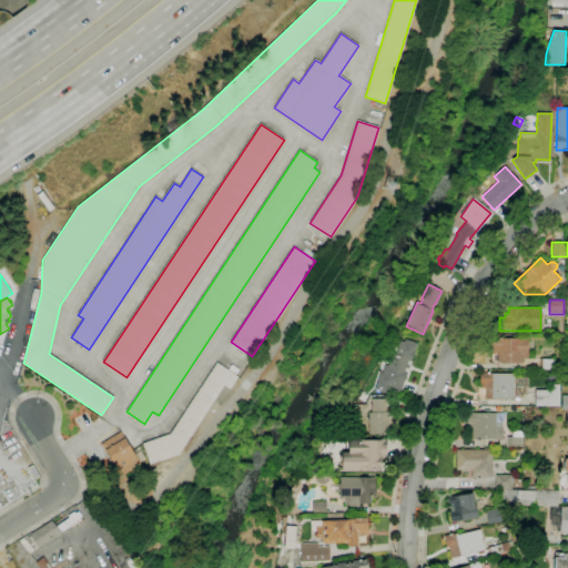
[(524,363),(498,363),(498,351),(492,351),(492,338),(528,338),(528,358),(524,358),(524,363)]
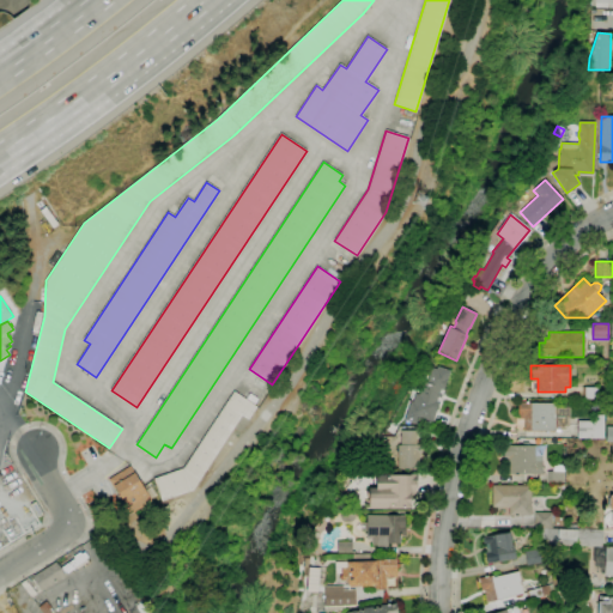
[(432,424),(418,419),(417,424),(405,420),(411,402),(413,402),(416,394),(419,395),(424,381),(428,382),(432,368),(436,369),(437,366),(450,370),(443,389),(441,389),(437,401),(439,402),(432,424)]
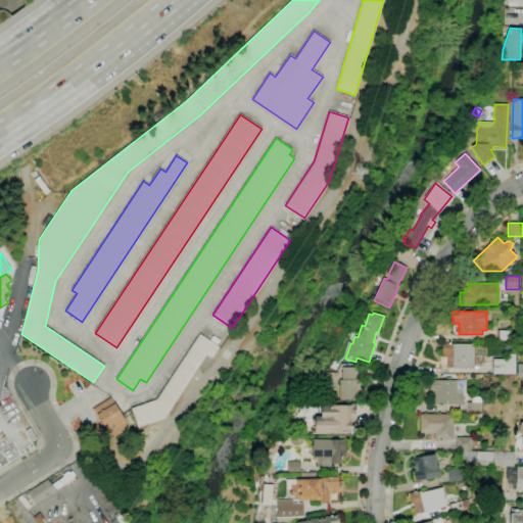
[(510,341),(496,341),(497,330),(510,330),(510,341)]
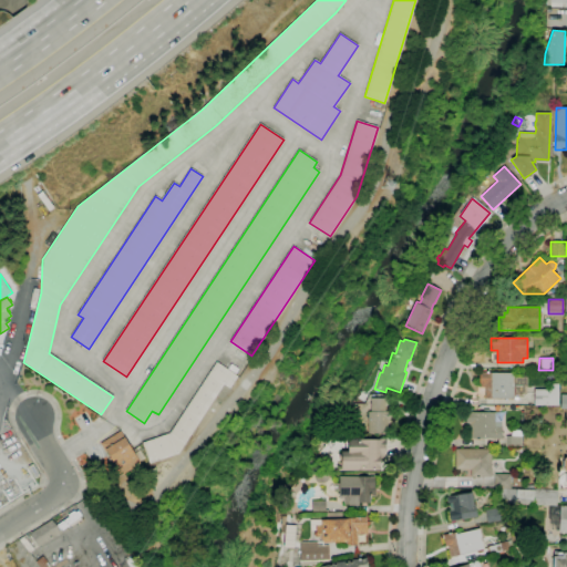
[(178,453),(150,463),(143,443),(169,433),(217,362),(237,377),(229,388),(224,384),(178,453)]
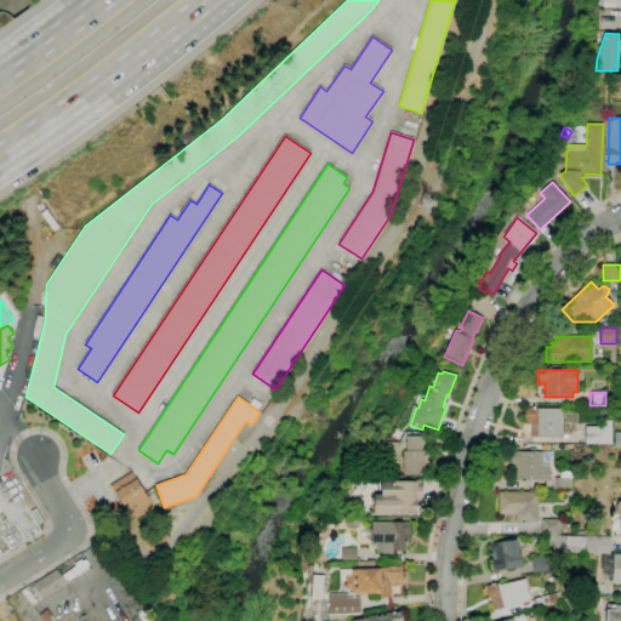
[(570,433),(563,433),(563,437),(531,437),(531,425),(527,425),(527,421),(525,421),(525,408),(563,409),(563,412),(575,412),(575,428),(570,433)]
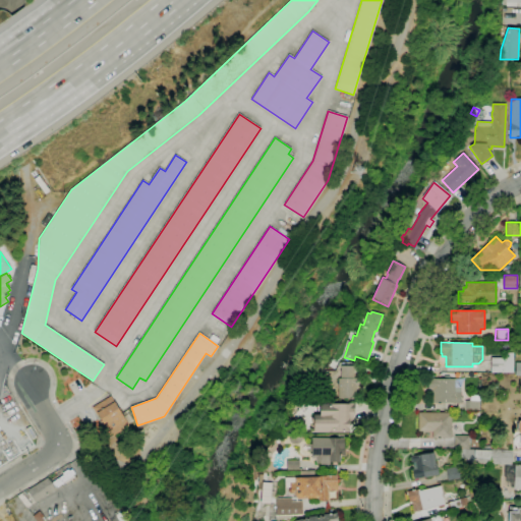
[(513,373),(490,372),(490,357),(507,357),(507,353),(514,353),(513,373)]
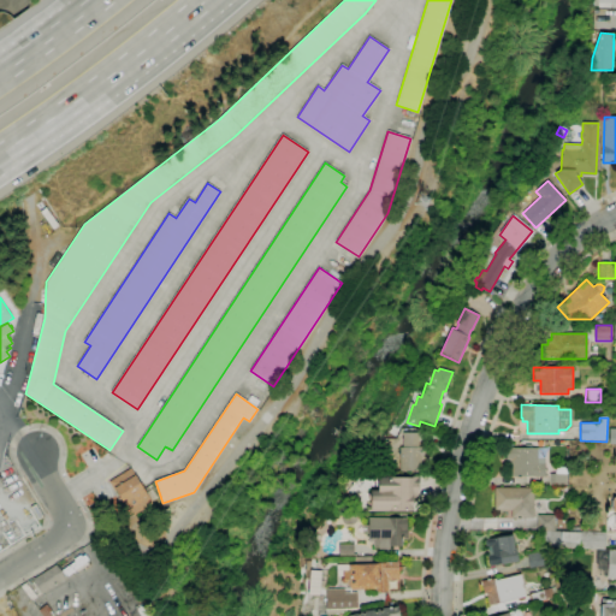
[(421,471),(400,471),(400,448),(403,448),(403,433),(419,433),(419,446),(424,446),(424,449),(425,449),(426,456),(424,456),(424,457),(421,457),(421,471)]
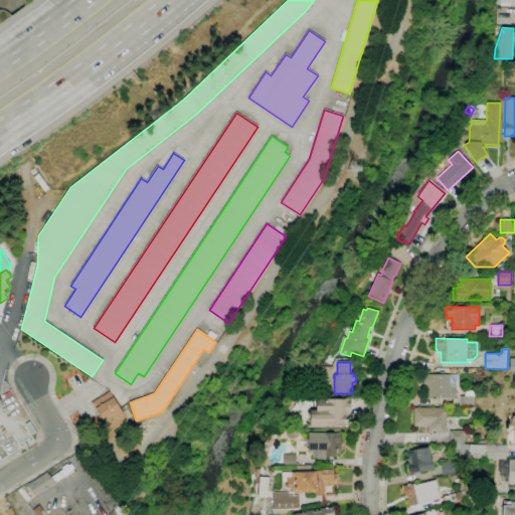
[(456,398),(424,398),(424,384),(422,384),(423,374),(450,375),(450,382),(456,382),(456,398)]
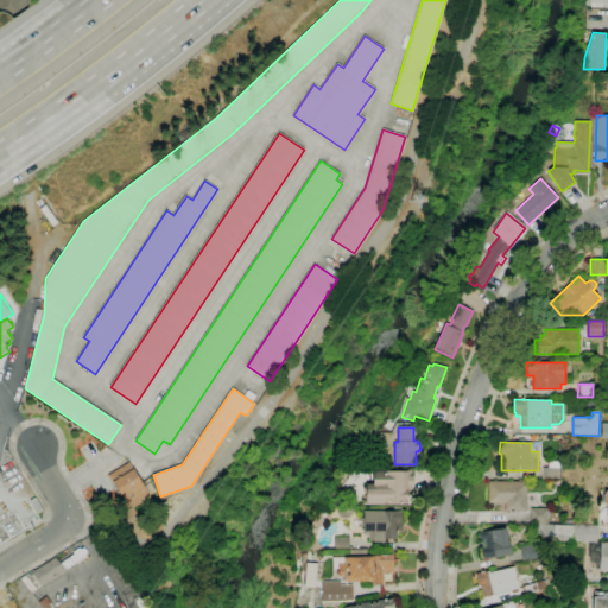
[(130,511),(118,492),(119,492),(114,483),(113,485),(107,476),(130,462),(144,487),(151,483),(156,492),(150,495),(151,498),(130,511)]
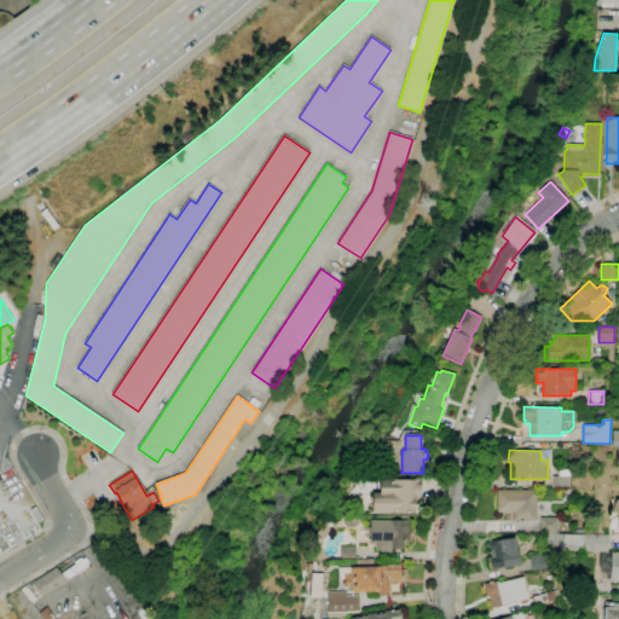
[(571,489),(553,489),(553,476),(570,476),(571,489)]
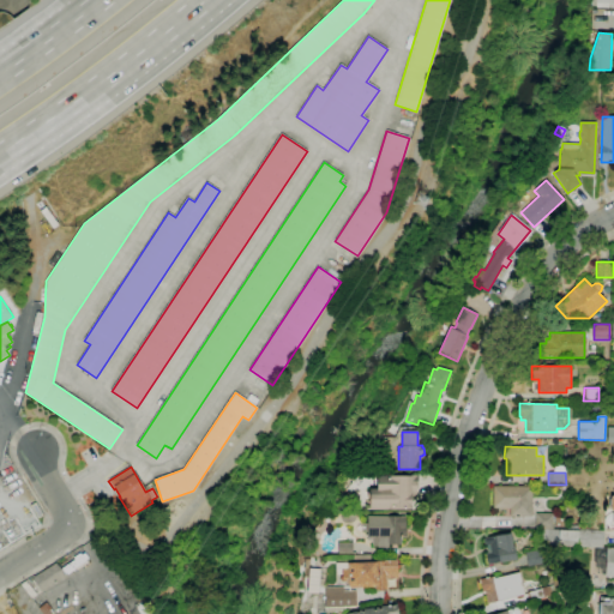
[(411,510),(369,510),(369,501),(367,501),(367,492),(369,492),(369,489),(377,489),(377,476),(411,476),(411,475),(417,475),(417,495),(411,495),(411,510)]
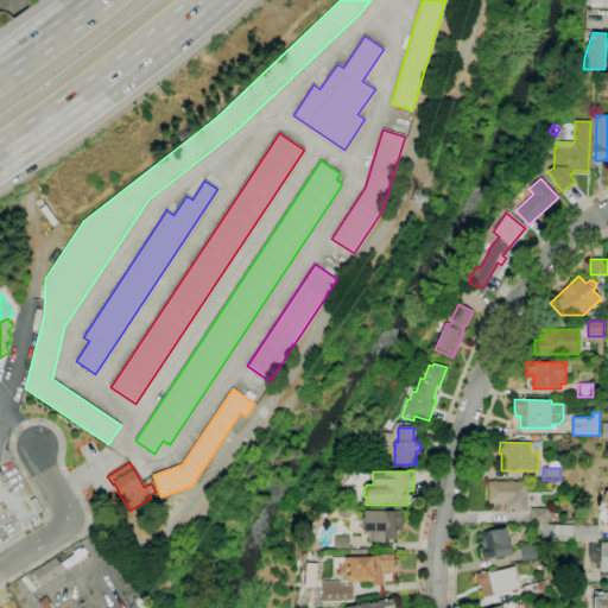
[(527,513),(506,512),(507,504),(488,504),(488,481),(527,482),(527,513)]
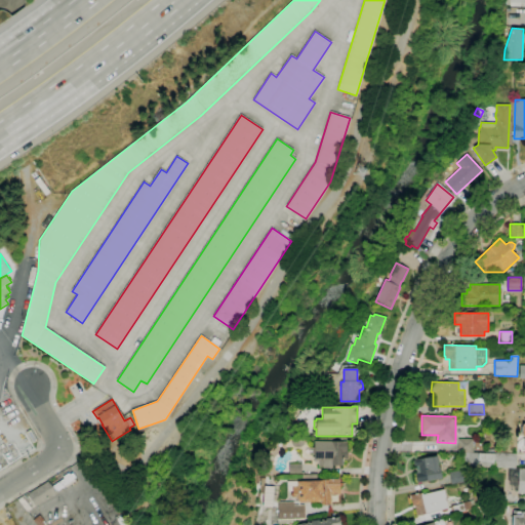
[(300,447),(294,447),(291,444),(291,437),(303,437),(304,440),(305,444),(300,447)]
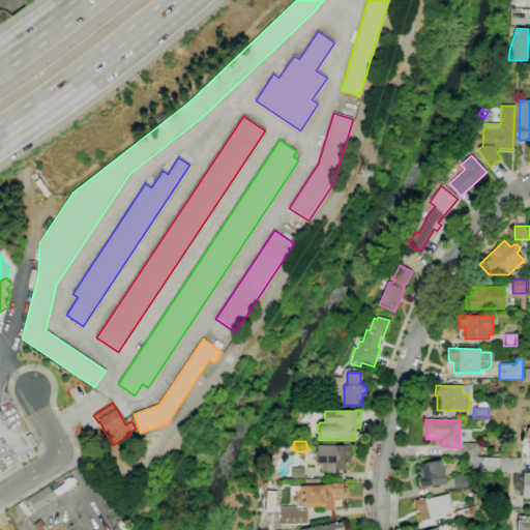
[(467,458),(462,458),(462,443),(477,443),(477,458),(467,458)]
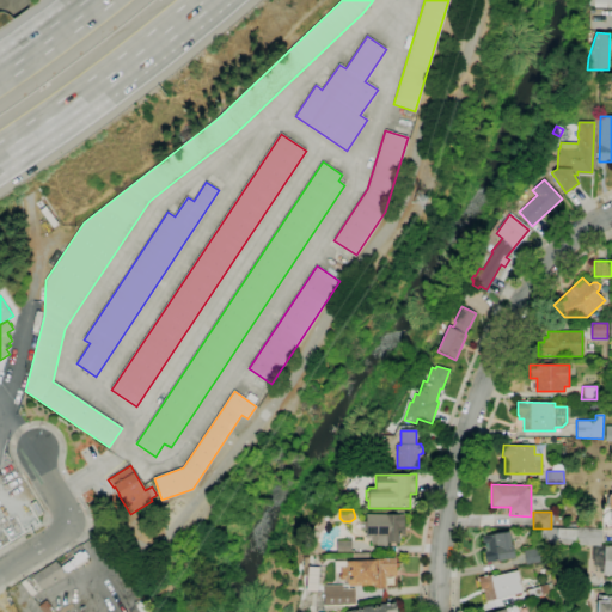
[(391,545),(377,545),(377,543),(371,543),(371,538),(366,538),(366,530),(360,530),(360,522),(366,522),(366,514),(405,514),(405,533),(399,533),(399,543),(391,543),(391,545)]
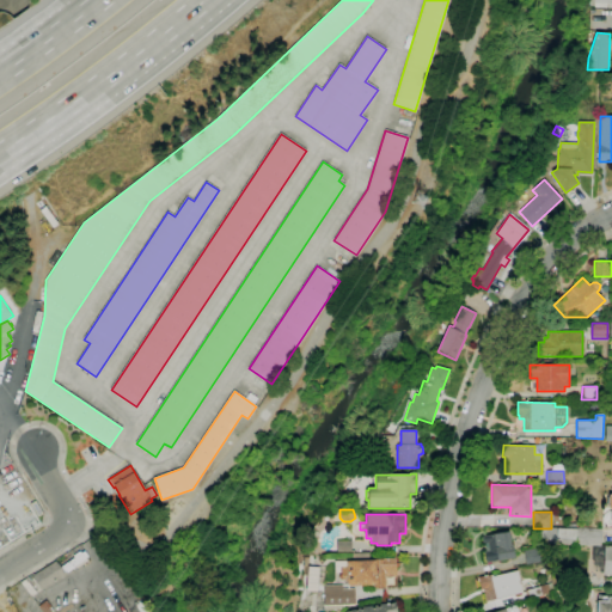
[(576,544),(539,544),(539,528),(551,528),(567,528),(576,528),(576,544)]
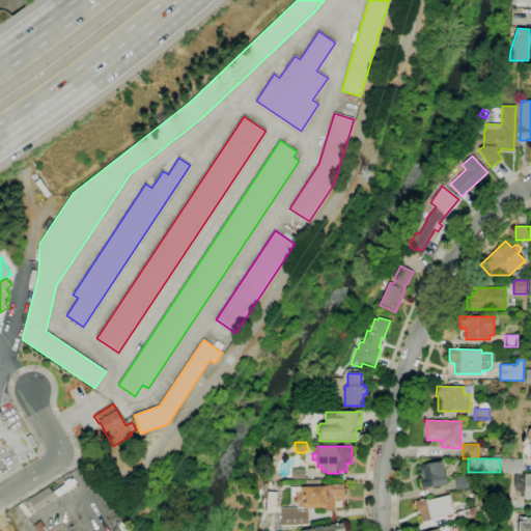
[(500,458),(522,458),(521,474),(500,473),(500,472),(500,458)]
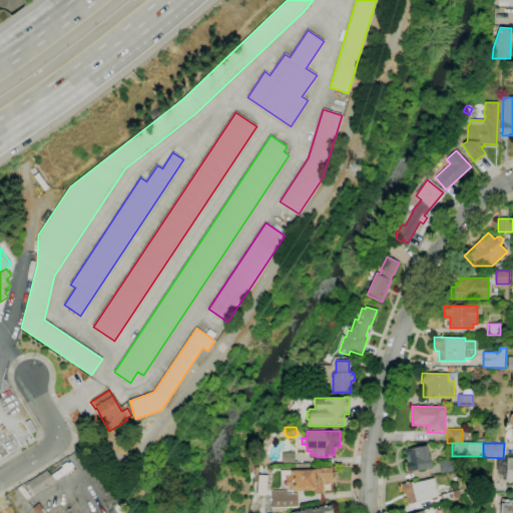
[(408,471),(406,463),(408,463),(406,456),(405,454),(404,451),(405,449),(427,446),(429,457),(430,457),(432,467),(408,471)]
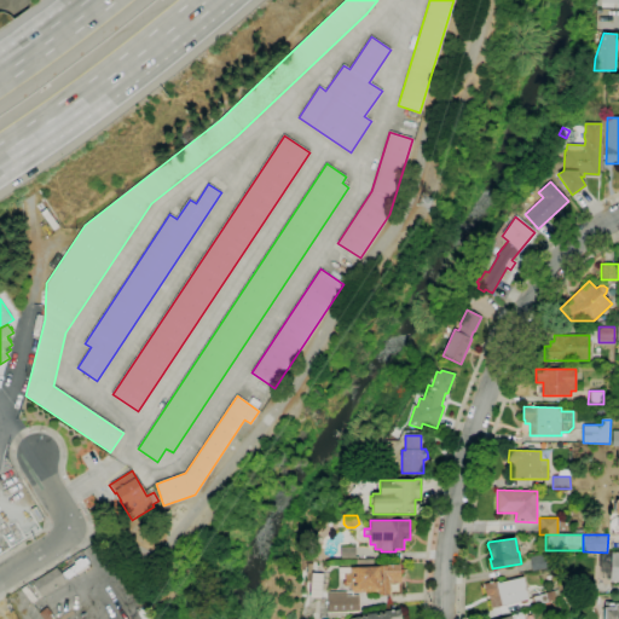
[(100,550),(96,543),(100,539),(105,548),(100,550)]
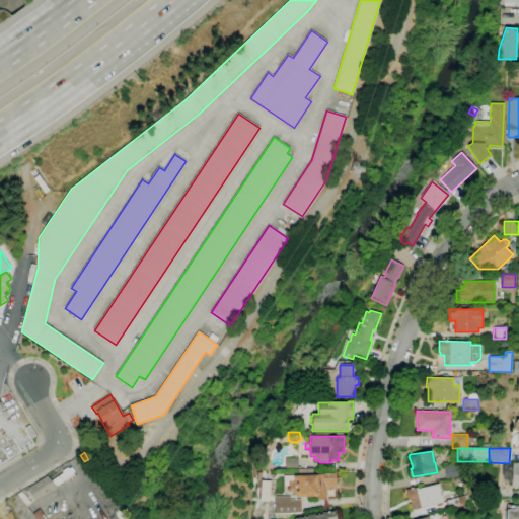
[(286,468),(285,458),(298,458),(298,468),(286,468)]
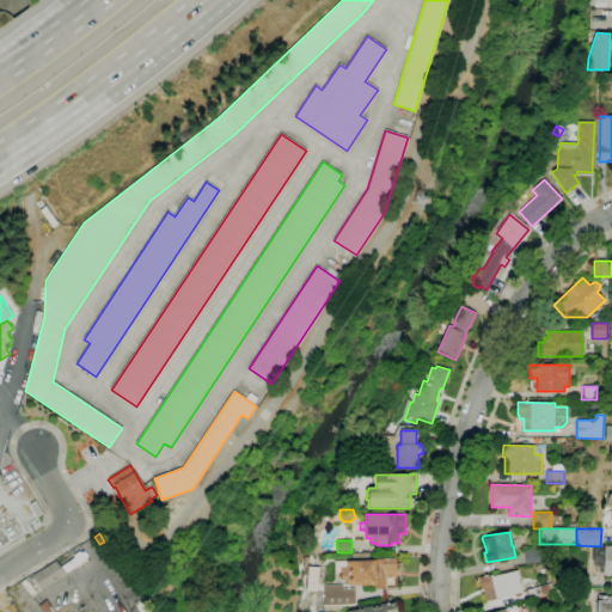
[(611,576),(611,545),(603,546),(601,576),(611,576)]
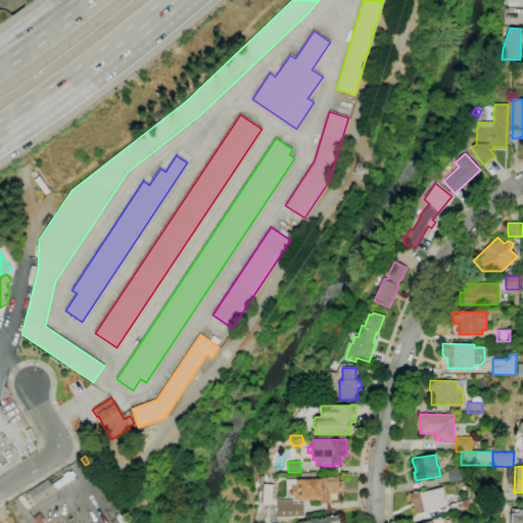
[(449,482),(447,471),(460,468),(462,480),(449,482)]
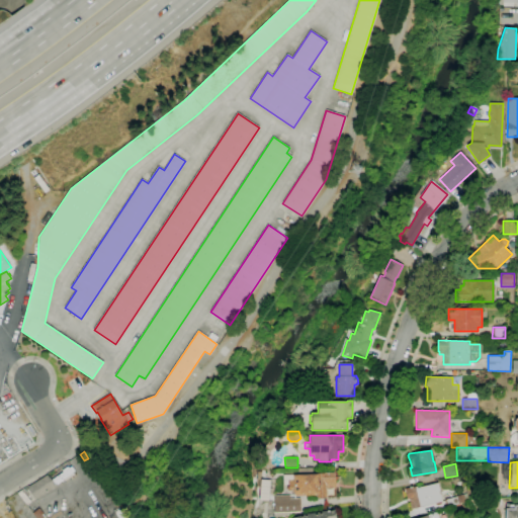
[(291,491),(288,492),(288,480),(293,480),(293,476),(318,475),(318,473),(335,472),(335,477),(338,478),(337,480),(335,481),(336,488),(326,488),(326,497),(317,498),(317,496),(296,496),(296,494),(294,494),(291,491)]
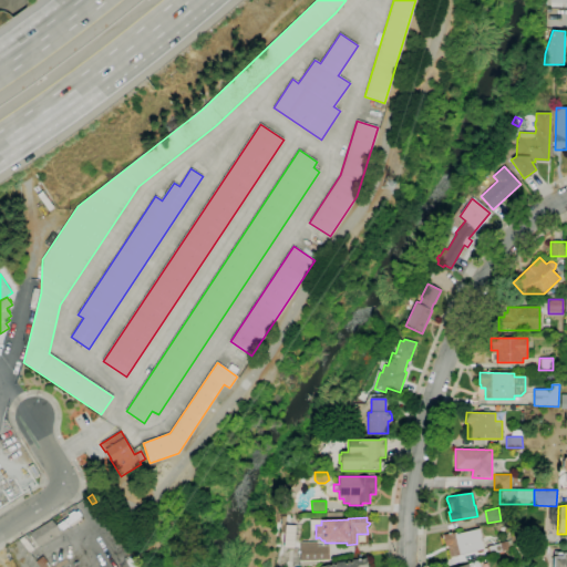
[(39,547),(30,533),(52,519),(61,534),(39,547)]
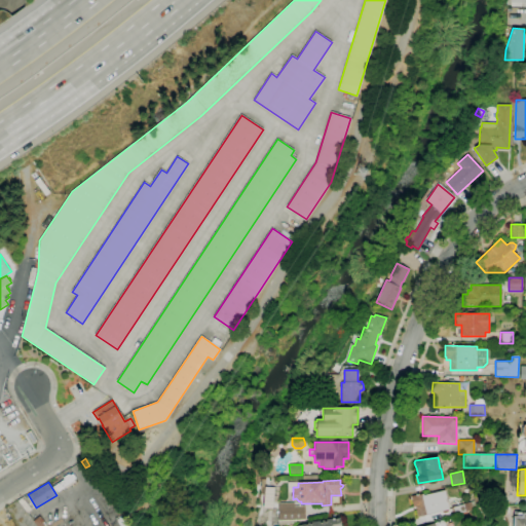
[(417,517),(415,506),(413,508),(411,497),(423,494),(423,495),(445,490),(450,510),(417,517)]
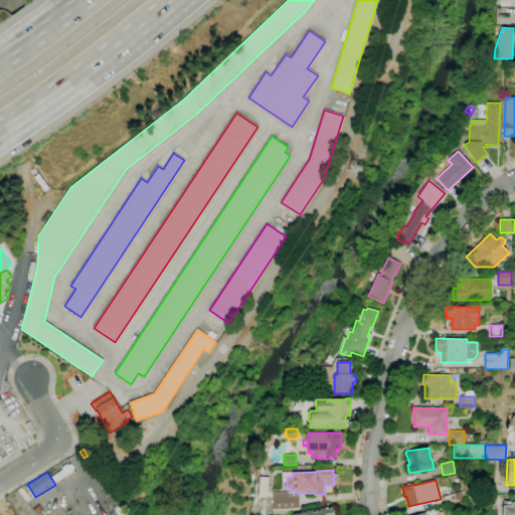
[(494,494),(485,494),(486,485),(495,485),(494,494)]
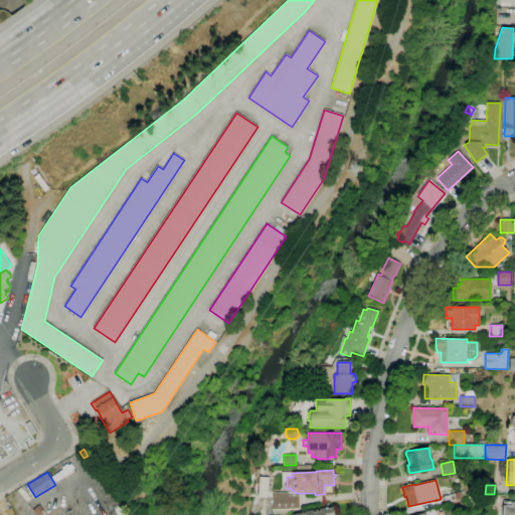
[(26,502),(17,490),(21,487),(30,498),(26,502)]
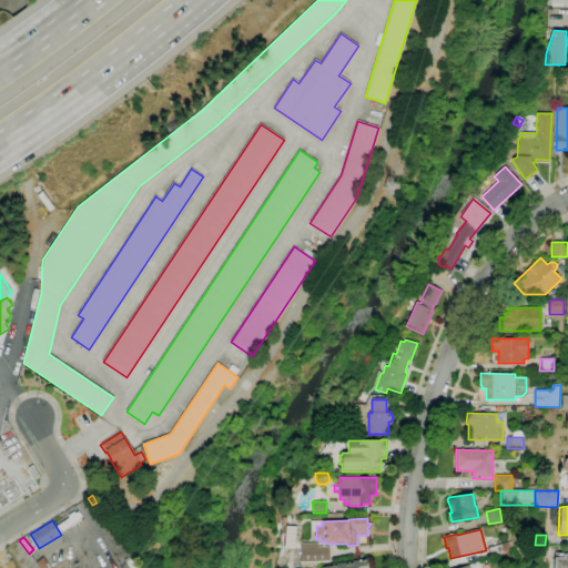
[(489,556),(487,548),(511,541),(514,549),(489,556)]
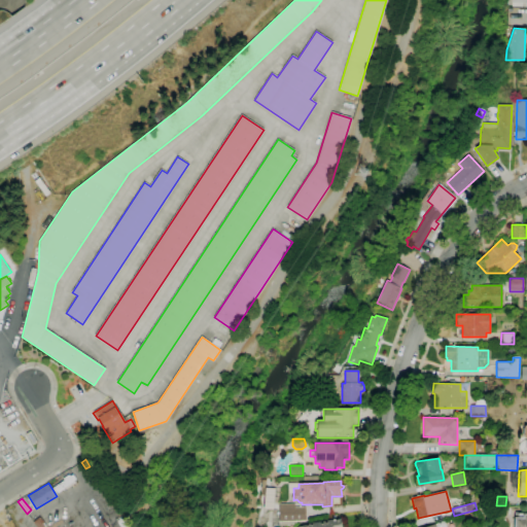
[(280,526),(280,522),(279,522),(278,504),(294,503),(294,507),(306,506),(306,521),(296,521),(296,524),(280,526)]
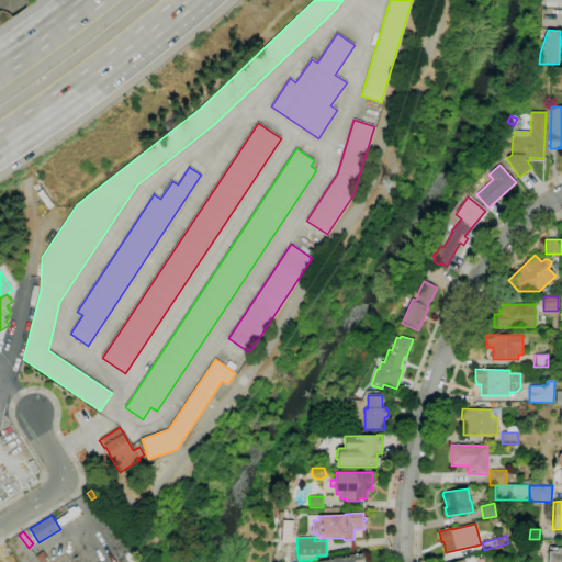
[(561,561),(548,561),(549,548),(558,548),(558,547),(561,547),(561,561)]
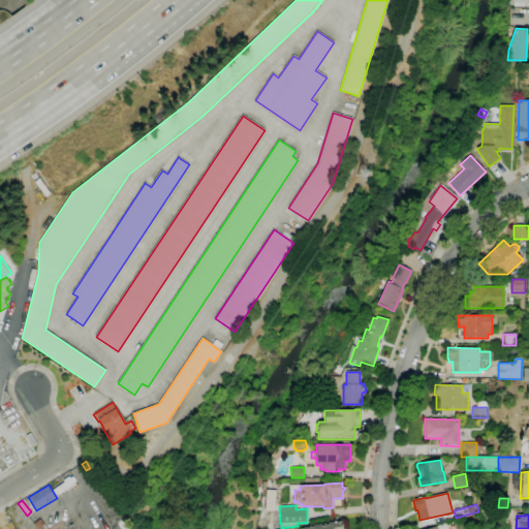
[(36,528),(33,524),(40,519),(47,527),(45,528),(36,528)]
